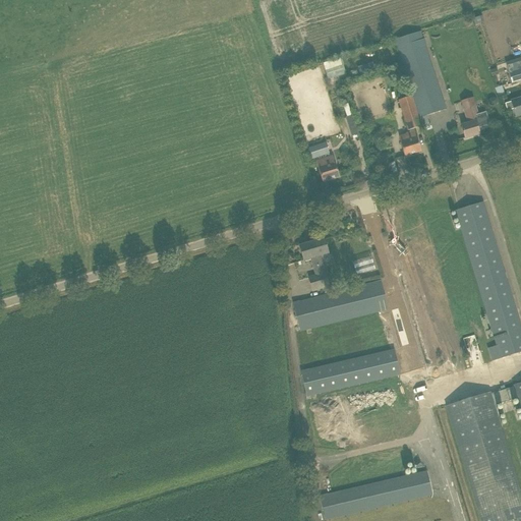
[(419,32),(394,40),(411,96),(418,118),(445,110),(419,32)]
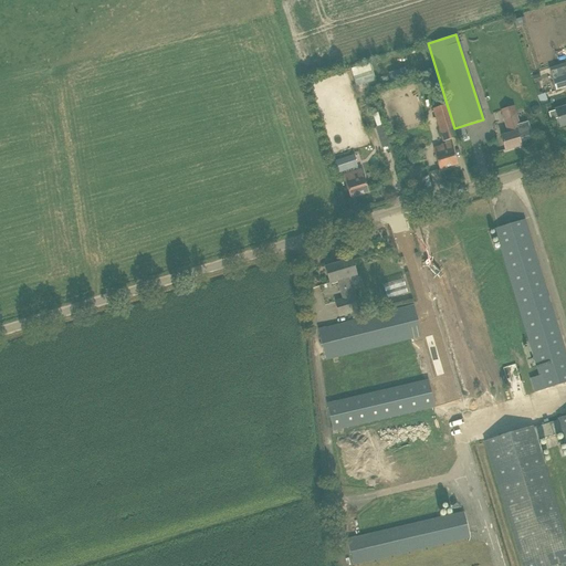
[(370,63),(350,69),(355,84),(375,77),(370,63)]
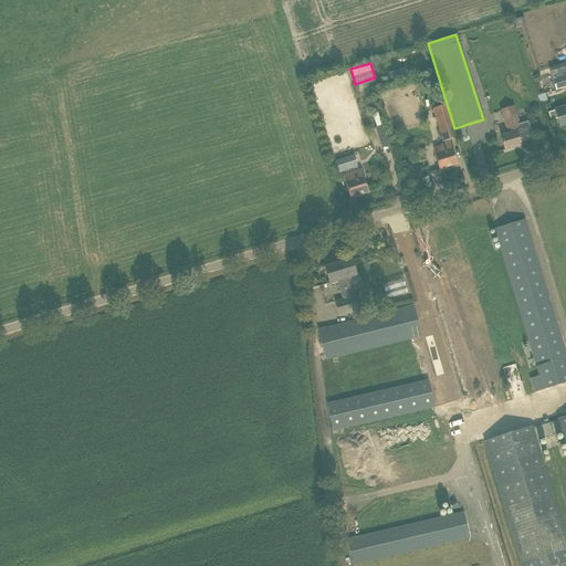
[(406,69),(389,74),(391,81),(408,75),(406,69)]
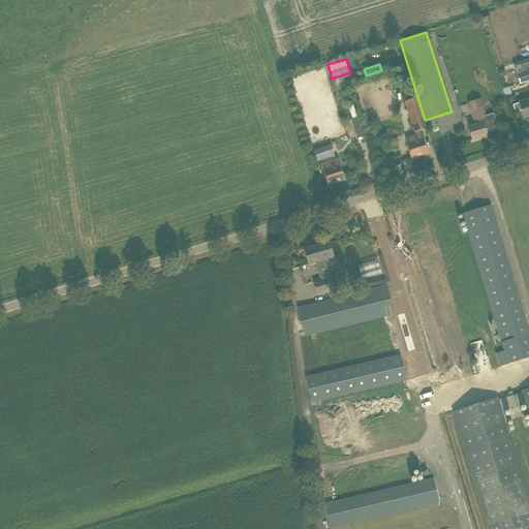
[(504,68),(497,70),(499,78),(506,75),(504,68)]
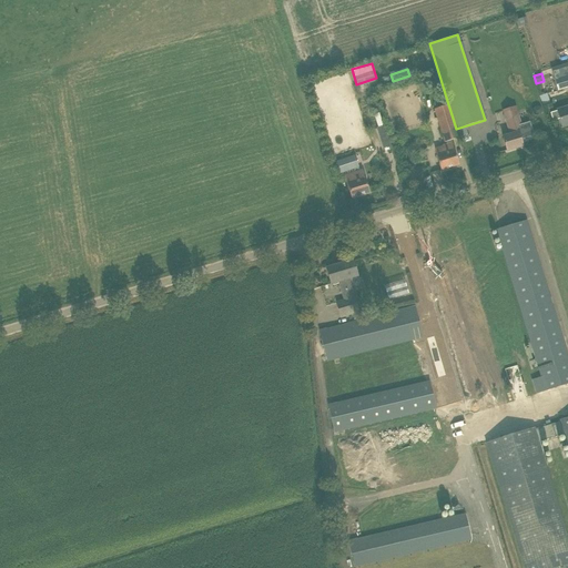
[(567,74),(564,77),(561,78),(555,80),(558,90),(567,88),(567,87),(567,74)]
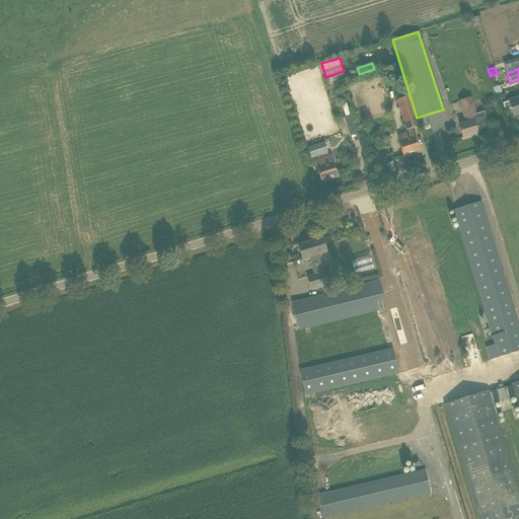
[(410,95),(396,100),(405,130),(420,126),(417,118),(410,95)]
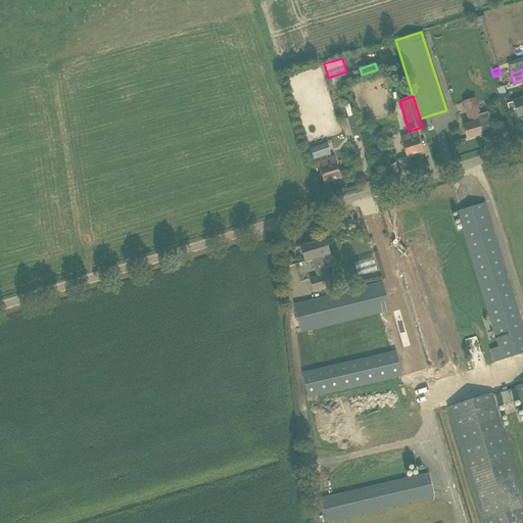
[(515,109),(518,117),(522,115),(522,98),(513,101),(513,102),(507,104),(509,111),(515,109)]
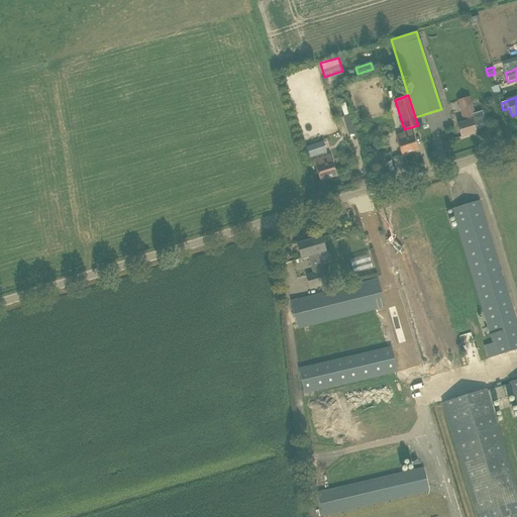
[(474,127),(477,126),(478,127),(482,126),(483,124),(485,123),(482,112),(474,114),(471,106),(460,109),(464,123),(457,126),(461,137),(476,133),(474,127)]
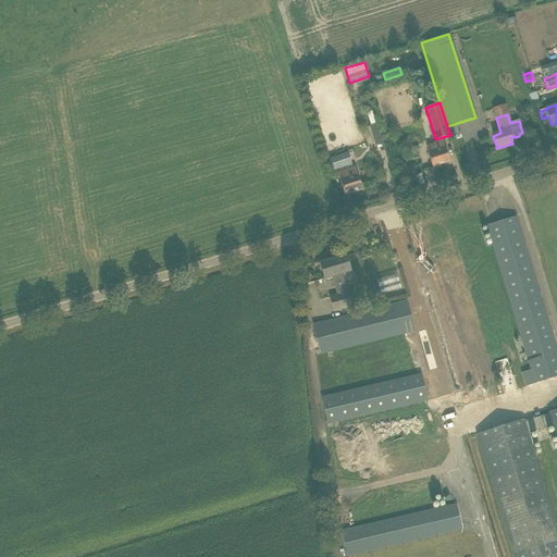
[(436,150),(428,153),(432,168),(449,162),(443,140),(434,144),(436,150)]
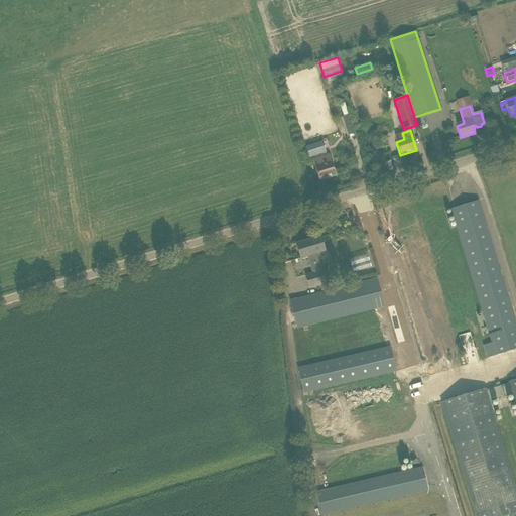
[(321,144),(305,149),(308,157),(312,156),(313,160),(312,160),(319,180),(336,175),(330,155),(327,156),(321,144)]
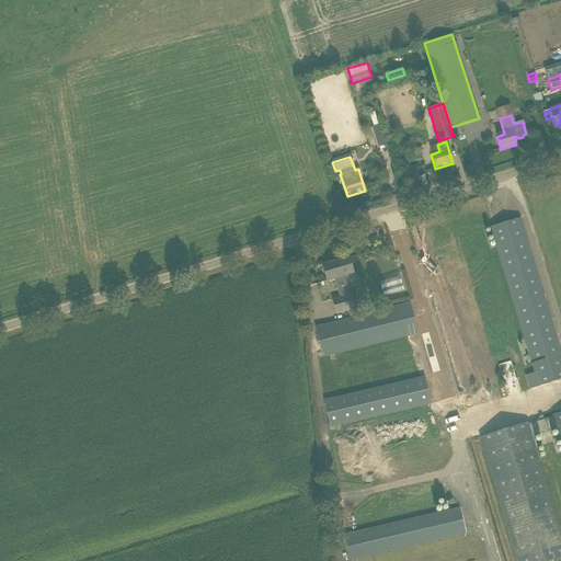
[(560,354),(519,218),(490,227),(496,249),(524,338),(529,355),(526,356),(522,342),(518,343),(524,362),(527,361),(527,358),(530,358),(531,364),(535,373),(526,376),(529,389),(539,387),(560,379),(560,354)]
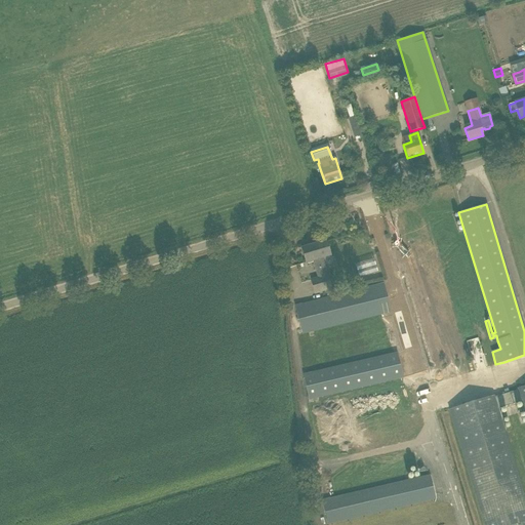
[(330,255),(326,241),(301,248),(306,263),(313,260),(318,277),(311,280),(315,293),(331,289),(322,258),(330,255)]
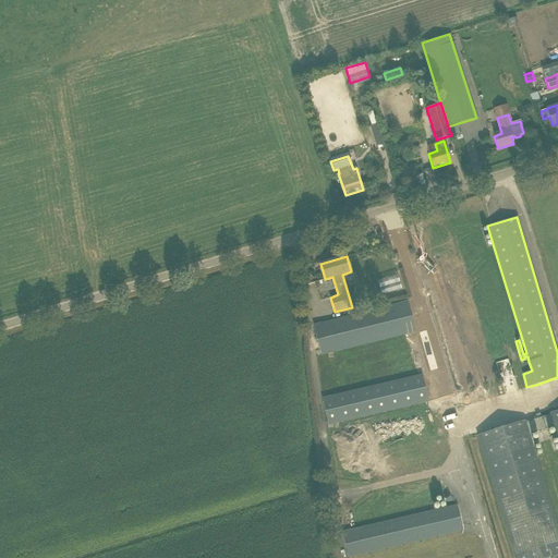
[(398,304),(313,325),(320,355),(405,335),(398,304)]
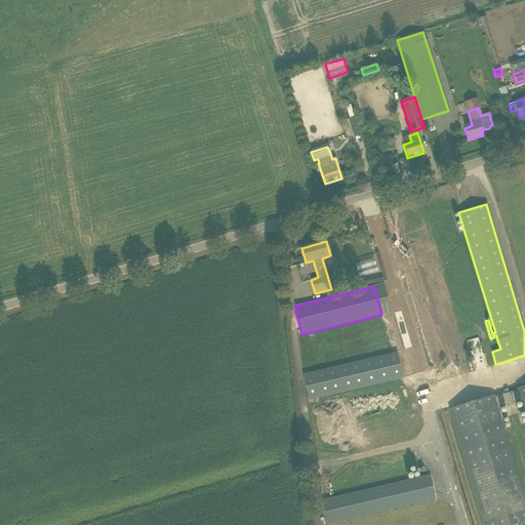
[(402,378),(397,354),(303,374),(309,400),(402,378)]
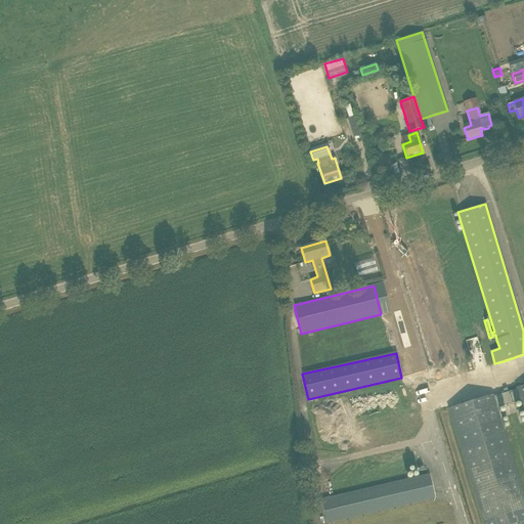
[(517,389),(509,392),(513,403),(520,401),(523,412),(523,385),(516,388),(517,389)]
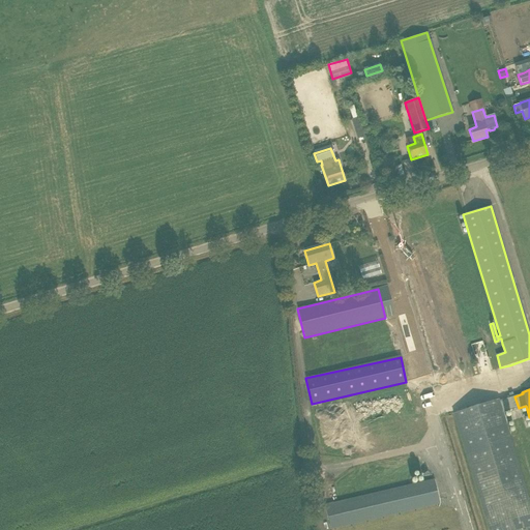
[(498,400),(453,413),(489,529),(529,529),(529,503),(509,435),(502,413),(519,408),(514,396),(499,401),(498,400)]
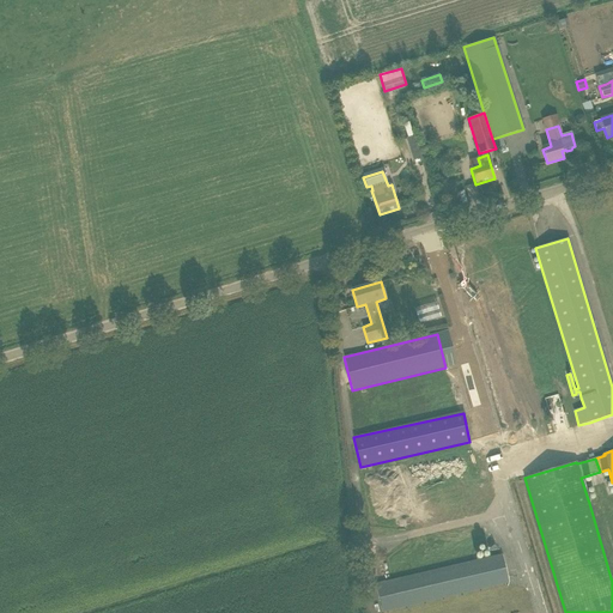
[(376,584),(382,612),(508,583),(502,556),(376,584)]
